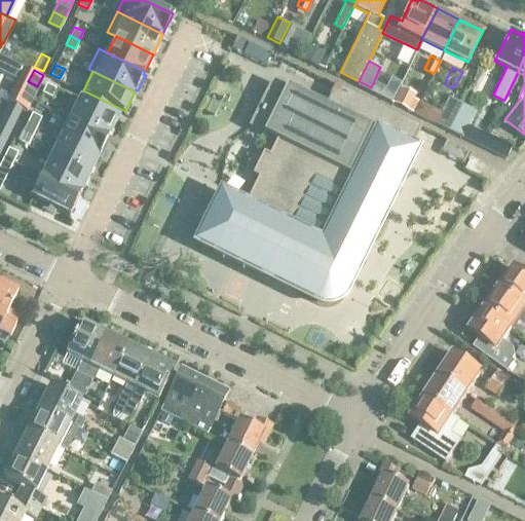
[(196,240),(259,271),(314,299),(317,300),(319,301),(321,301),(323,302),(325,302),(327,302),(329,302),(331,302),(332,302),(334,301),(336,300),(338,299),(339,298),(341,297),(342,296),(343,295),(345,293),(346,291),(377,227),(416,148),(411,146),(421,124),(377,103),(336,82),(326,104),(271,77),(249,124),(276,139),(269,153),(263,150),(253,173),(258,176),(245,202),(221,191),(196,240)]
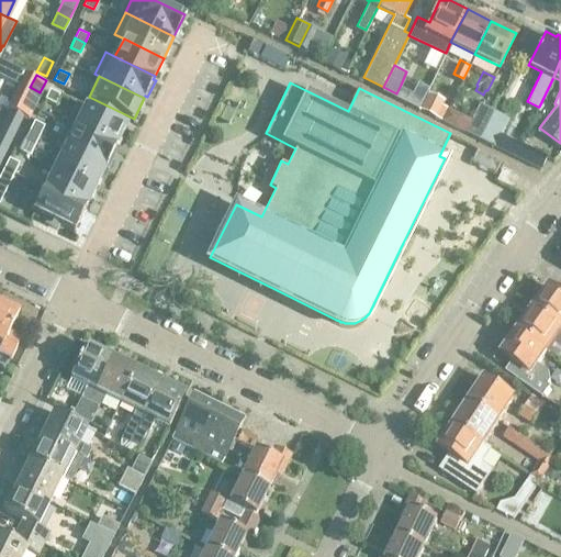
[(51,87),(46,97),(55,101),(60,91),(51,87)]
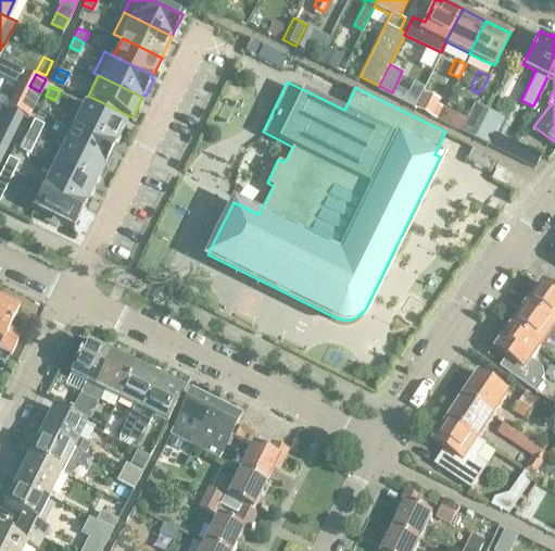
[(438,101),(440,97),(424,89),(416,104),(439,115),(444,104),(438,101)]
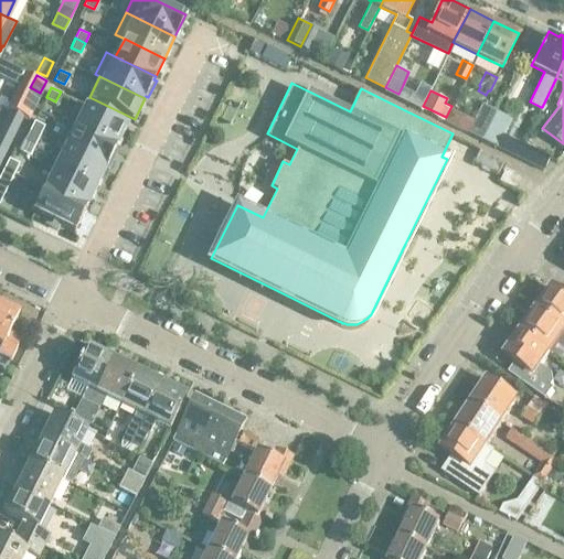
[(77,100),(66,121),(116,146),(127,125),(86,105),(77,100)]
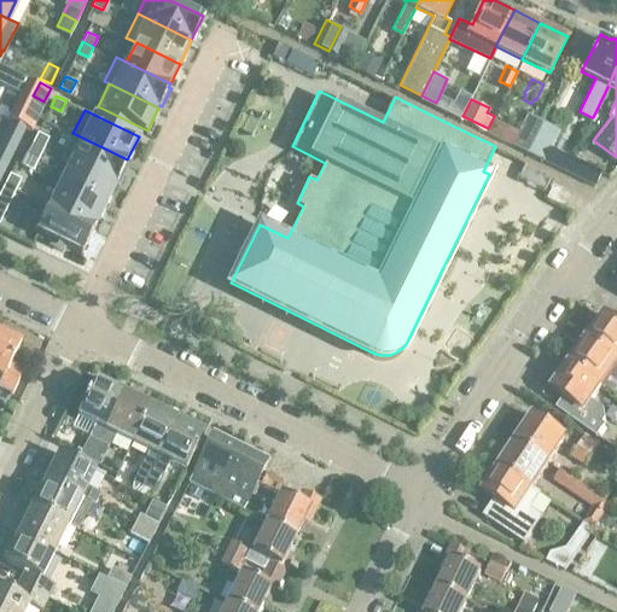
[(512,141),(528,149),(543,117),(528,110),(512,141)]
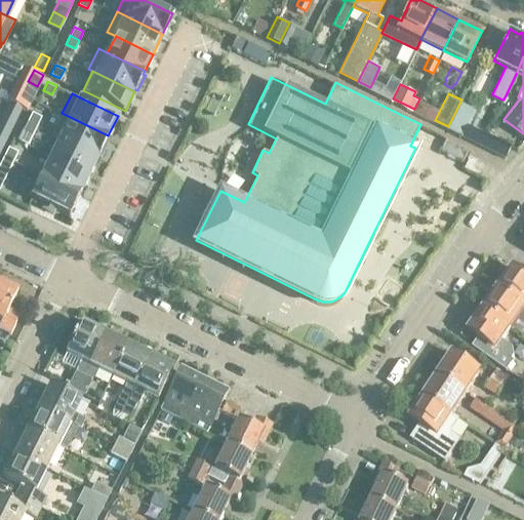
[(476,107),(461,100),(448,126),(462,133),(476,107)]
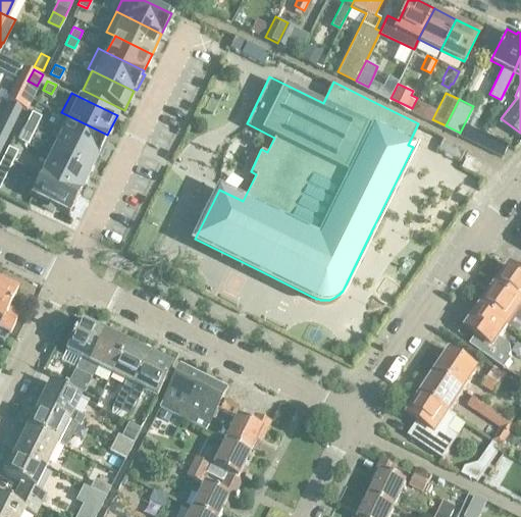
[(33,110),(29,118),(38,123),(42,114),(33,110)]
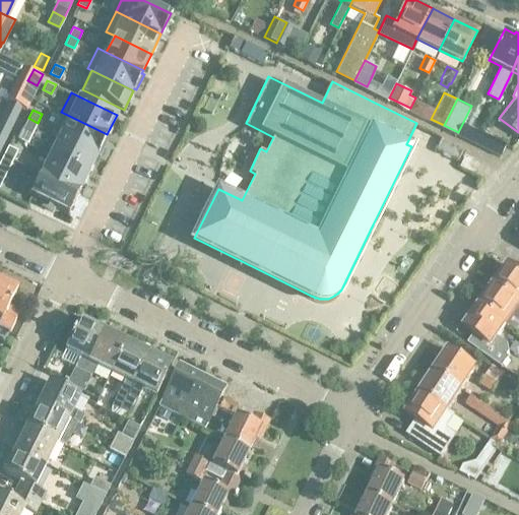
[(0,118),(0,120),(11,126),(15,116),(4,111),(0,118)]
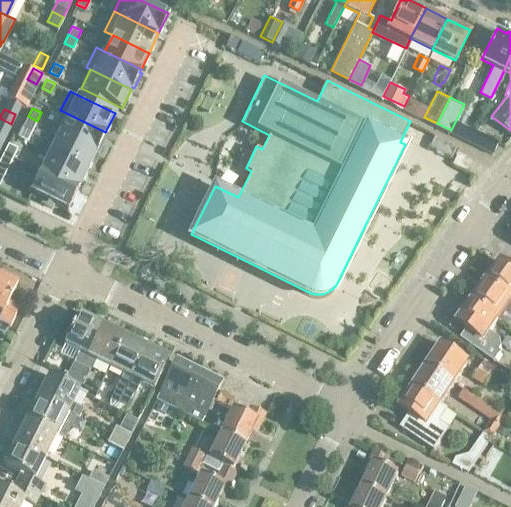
[(60,110),(51,129),(59,133),(96,151),(97,149),(99,150),(107,134),(105,133),(105,132),(60,110)]
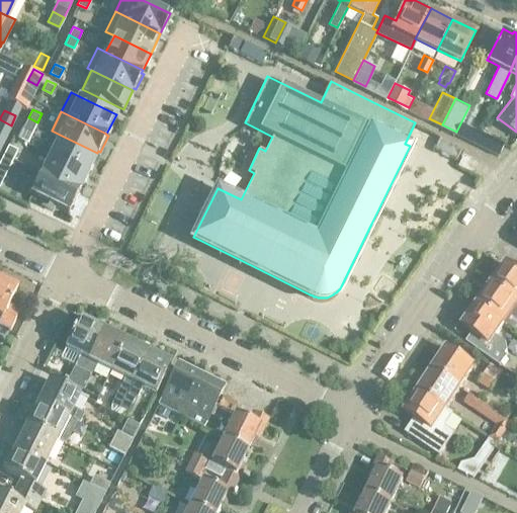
[(28,117),(23,126),(32,131),(37,122),(28,117)]
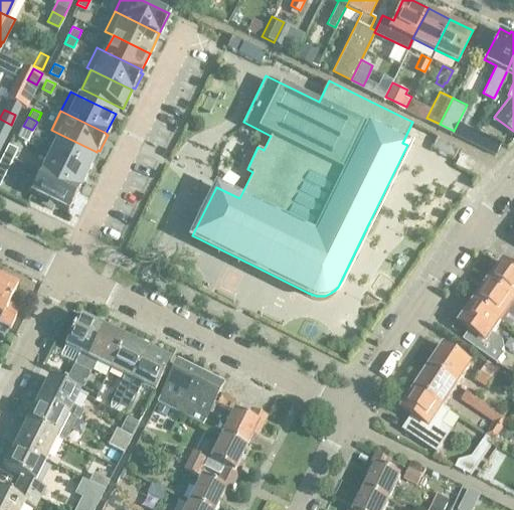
[(11,125),(0,119),(0,131),(6,135),(11,125)]
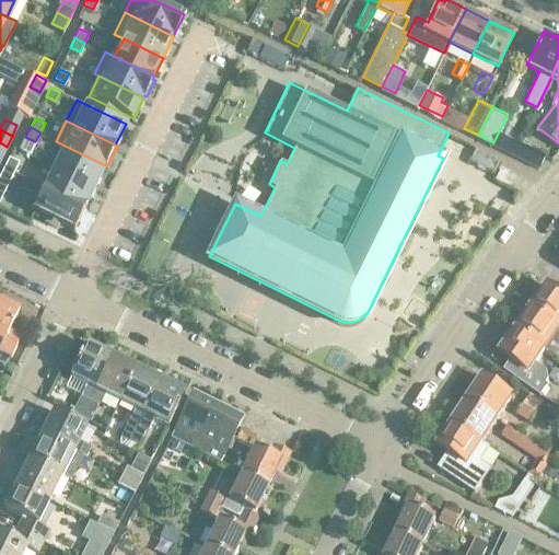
[(519,140),(513,152),(539,164),(545,152),(519,140)]
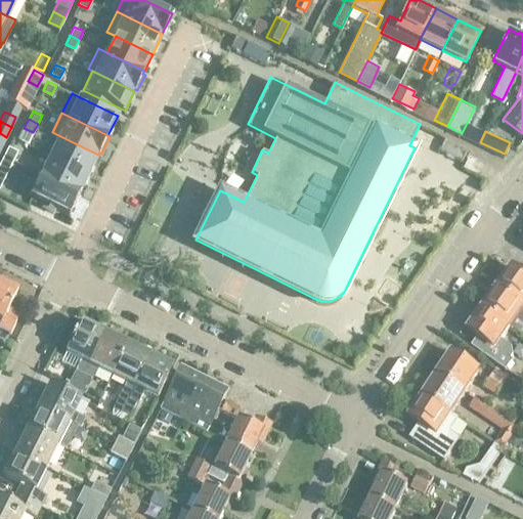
[(98,155),(60,136),(52,155),(89,173),(98,155)]
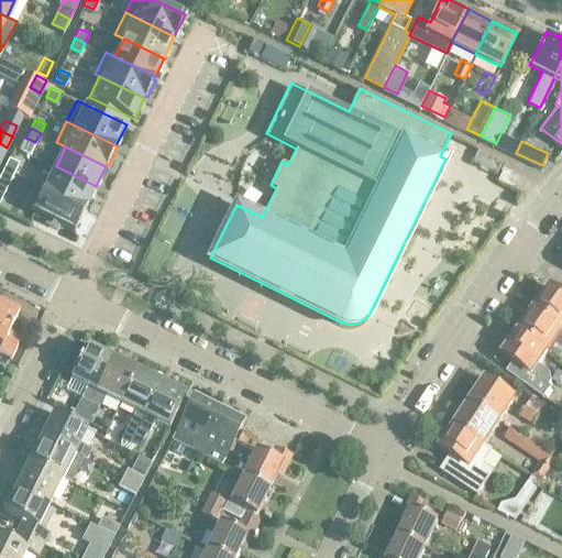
[(478,148),(473,159),(496,171),(502,159),(478,148)]
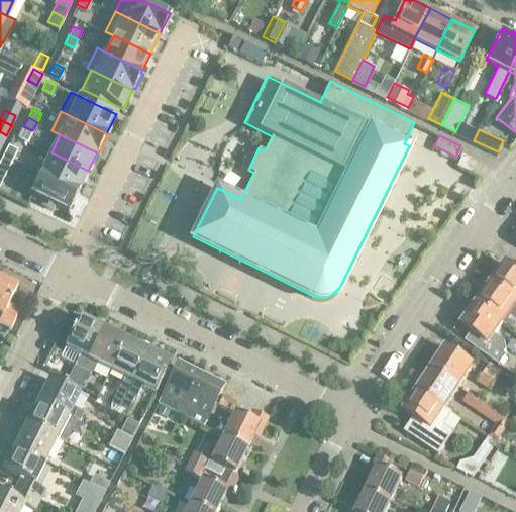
[(9,143),(4,151),(13,157),(18,147),(9,143)]
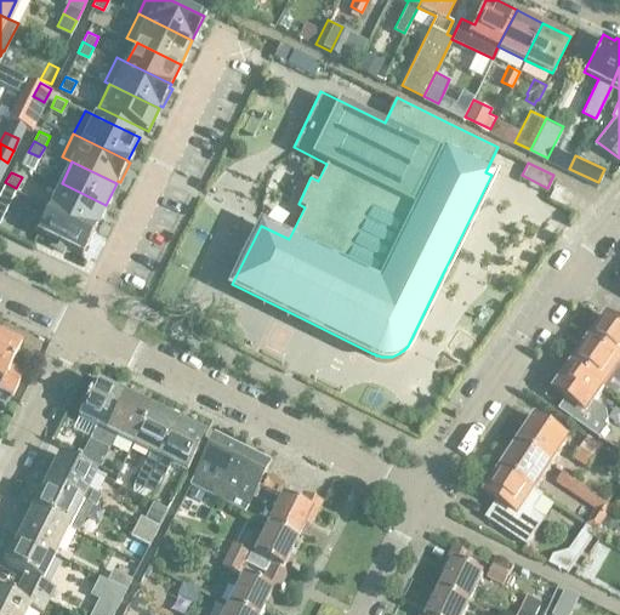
[(5,182),(0,193),(11,198),(16,188),(5,182)]
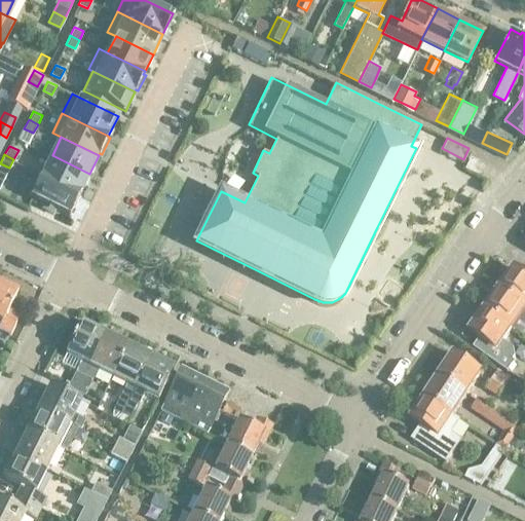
[(89,174),(52,155),(43,173),(80,191),(89,174)]
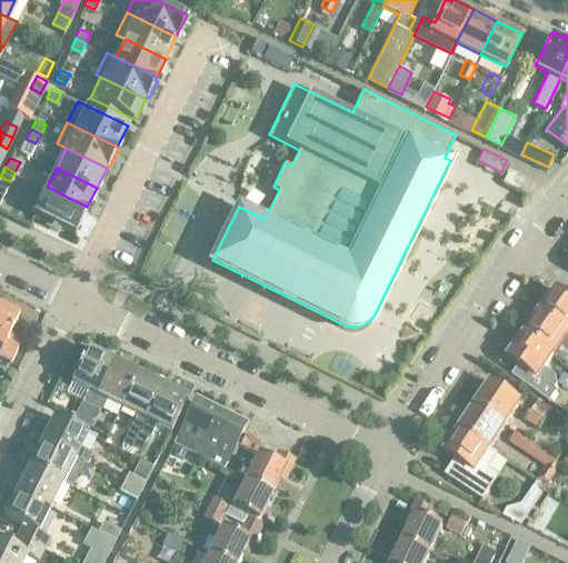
[(524,174),(509,168),(504,179),(518,187),(524,174)]
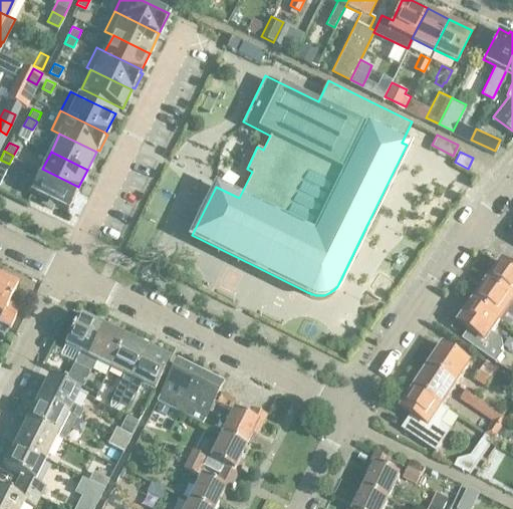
[(42,169),(38,167),(28,188),(43,196),(41,200),(53,206),(55,202),(68,208),(78,187),(42,169)]
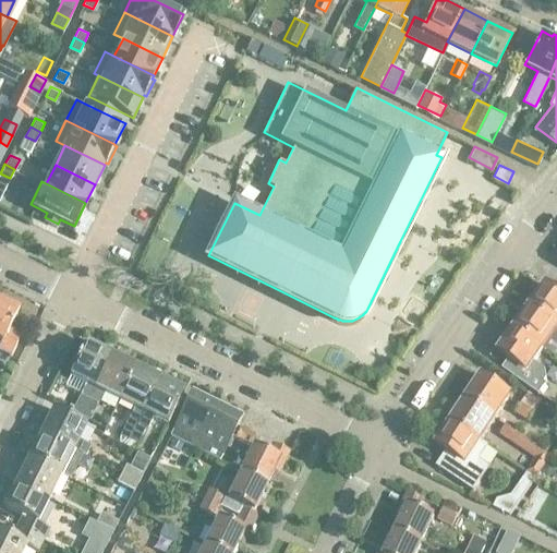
[(530,298),(531,302),(530,303),(556,322),(556,288),(545,280),(540,290),(535,290),(530,298)]
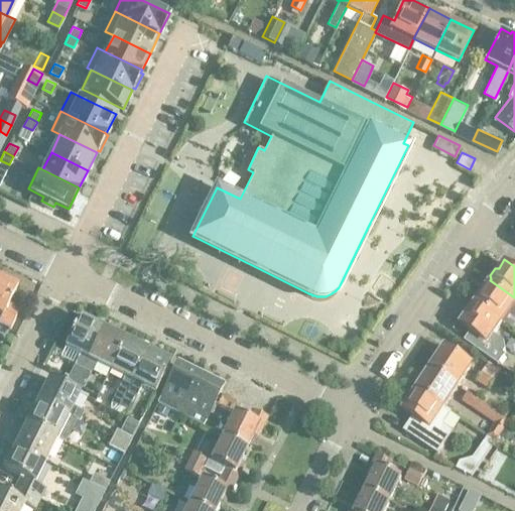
[(20,306),(9,301),(18,282),(0,273),(0,311),(2,312),(0,316),(0,320),(11,326),(20,306)]
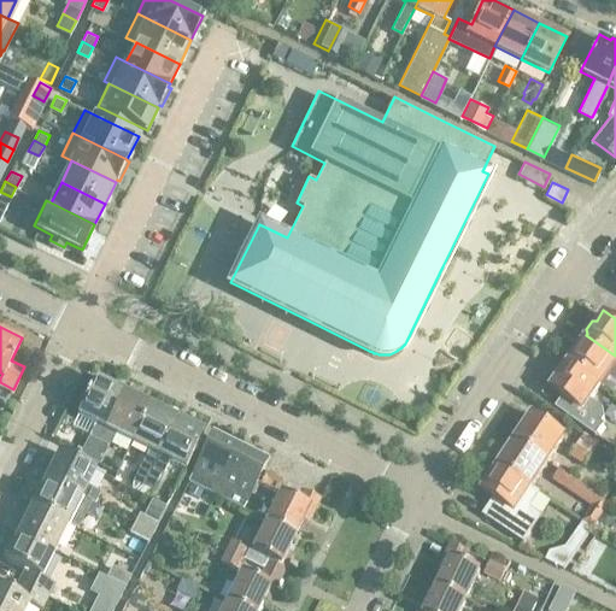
[(603,383),(615,364),(615,356),(586,335),(568,359),(603,383)]
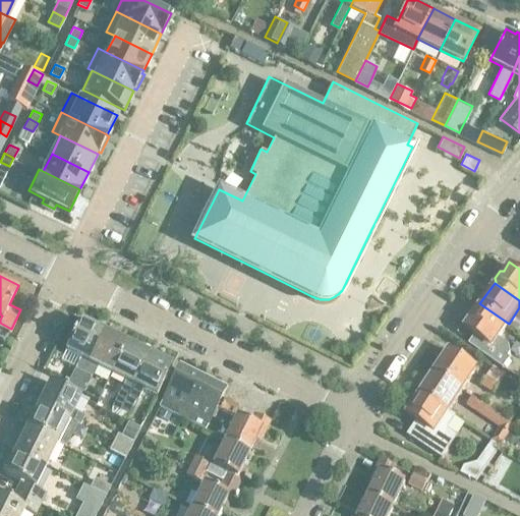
[(501,335),(509,324),(479,303),(465,325),(475,332),(469,341),(503,365),(510,355),(508,353),(510,350),(509,341),(501,335)]
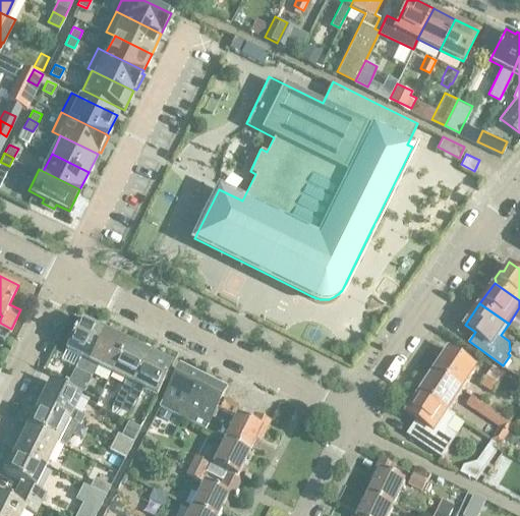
[(68,381),(75,384),(104,328),(93,322),(94,320),(85,316),(83,318),(80,316),(65,347),(80,355),(68,381)]
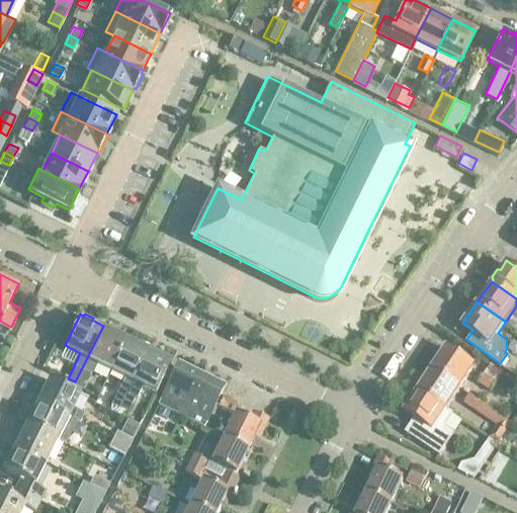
[(75,381),(84,387),(91,371),(96,361),(110,368),(125,337),(123,335),(124,333),(115,329),(114,331),(103,326),(75,381)]
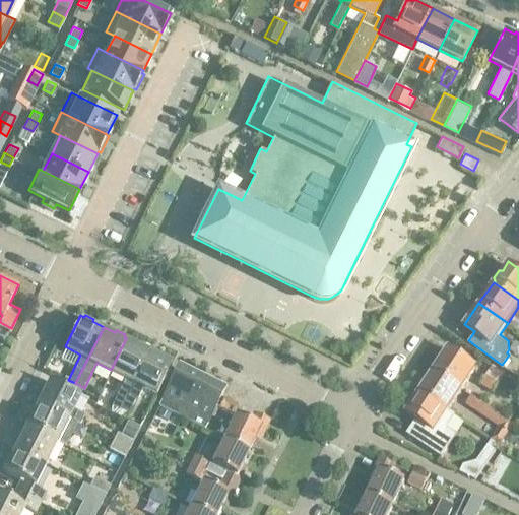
[(118,411),(149,348),(126,338),(111,370),(125,377),(121,386),(120,386),(110,407),(118,411)]
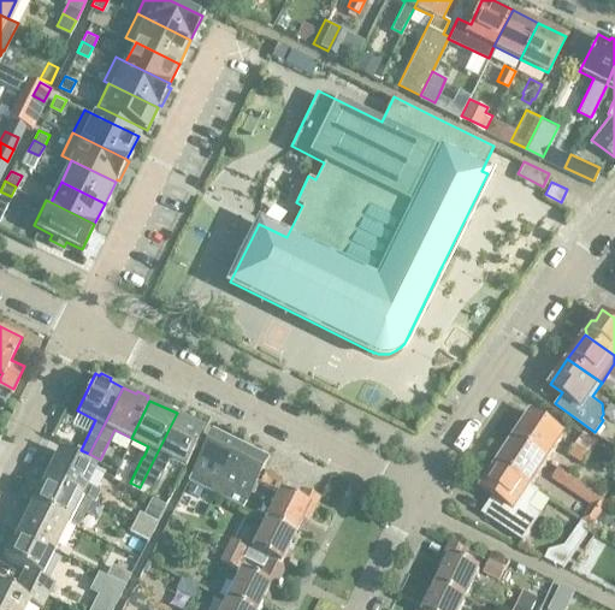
[(531,410),(514,436),(549,460),(566,433),(531,410)]
